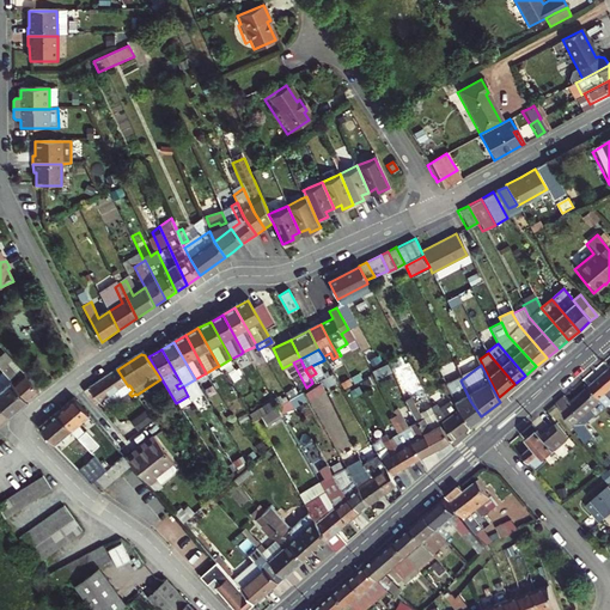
[(96,384),(84,391),(97,407),(128,386),(117,370),(96,384)]
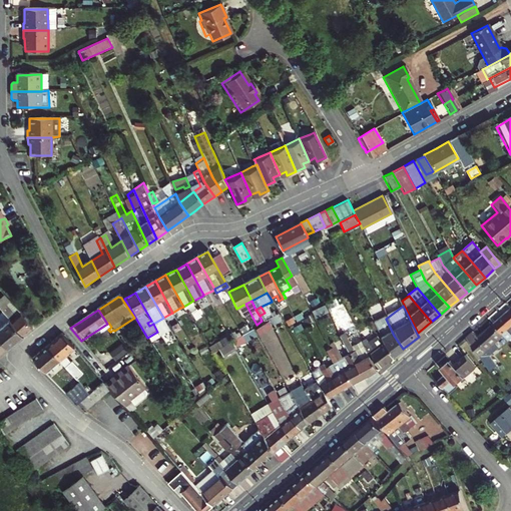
[(510,312),(509,310),(490,326),(500,337),(504,334),(510,341),(510,312)]
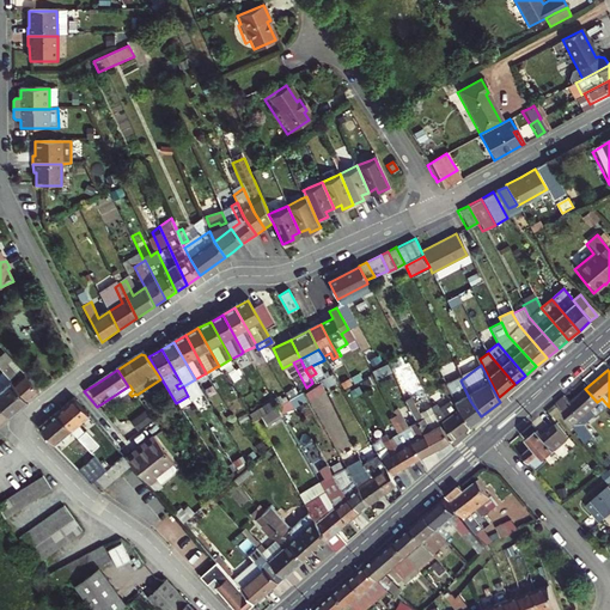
[(14,374),(8,379),(12,383),(30,402),(40,392),(25,374),(19,379),(14,374)]
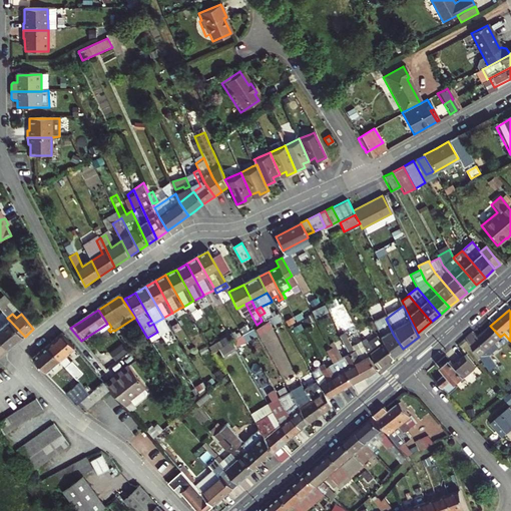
[(1,319),(0,320),(0,325),(2,328),(17,344),(25,337),(10,321),(6,325),(1,319)]
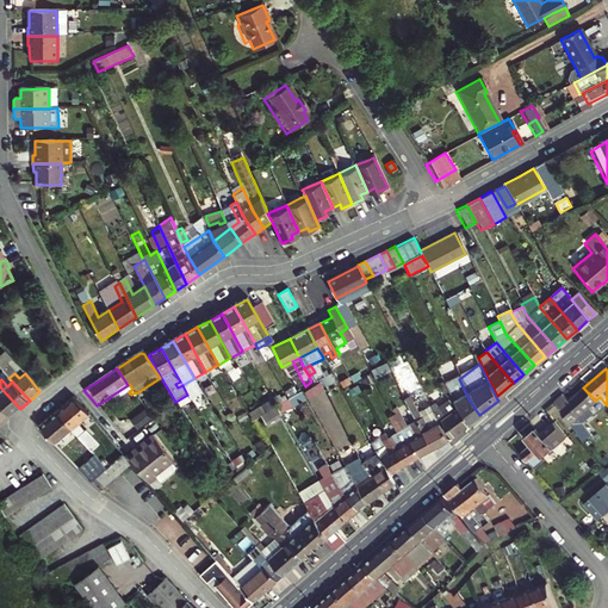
[(445,390),(454,410),(465,426),(479,415),(469,399),(459,379),(445,390)]
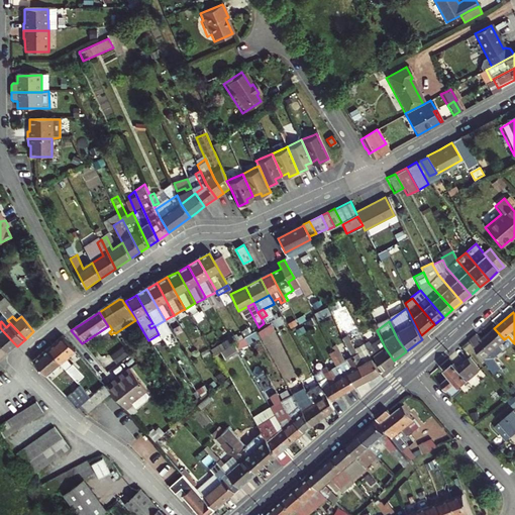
[(480,361),(504,339),(494,328),(479,341),(475,336),(468,342),(480,361)]
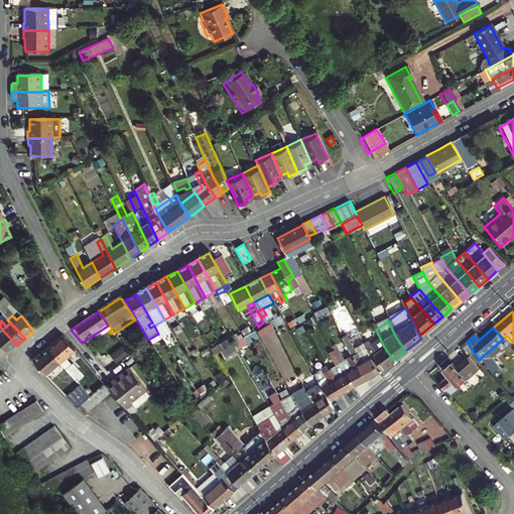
[(0,341),(9,352),(17,346),(2,330),(0,332),(0,341)]
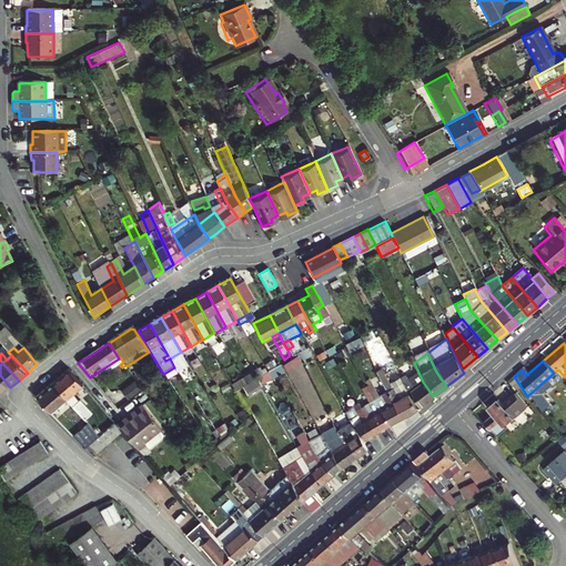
[(184,382),(174,367),(169,371),(178,385),(184,382)]
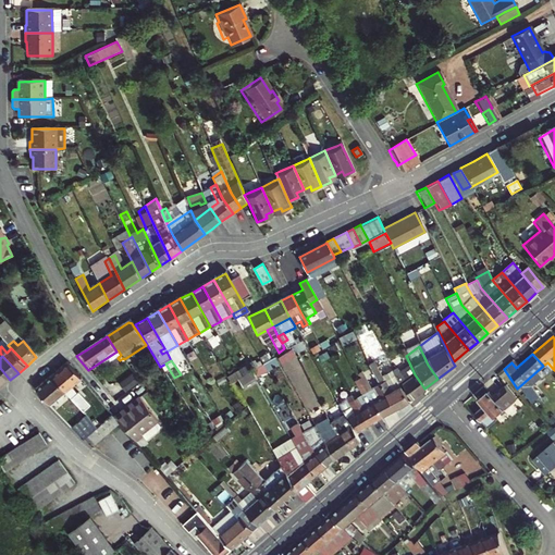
[(68,362),(51,377),(64,393),(81,379),(68,362)]
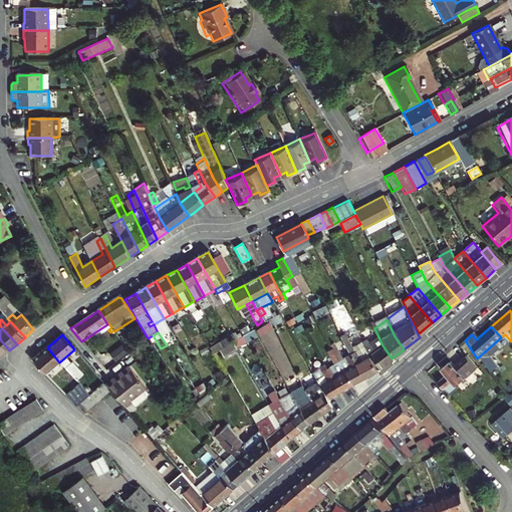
[(209,347),(213,354),(220,350),(224,357),(236,350),(228,336),(209,347)]
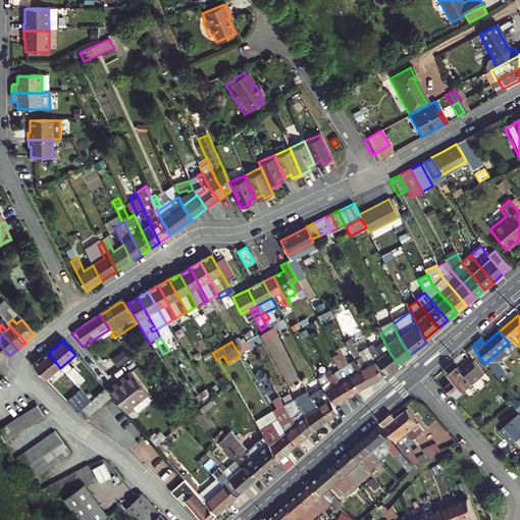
[(0,363),(9,356),(0,345),(0,363)]
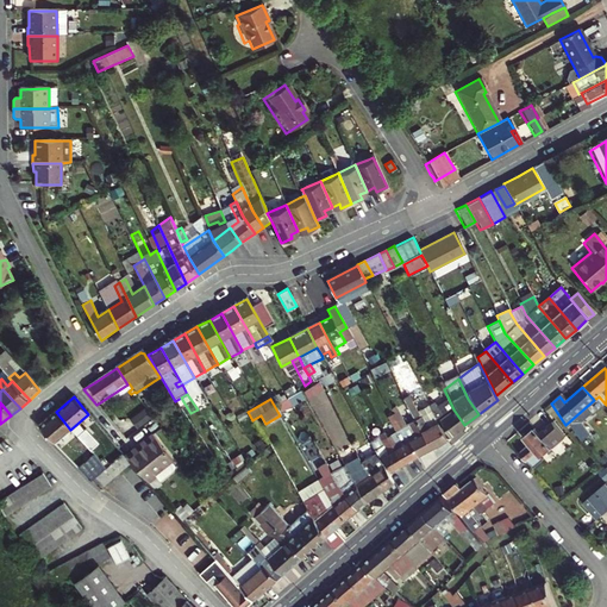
[(464,425),(454,410),(437,421),(448,438),(464,425)]
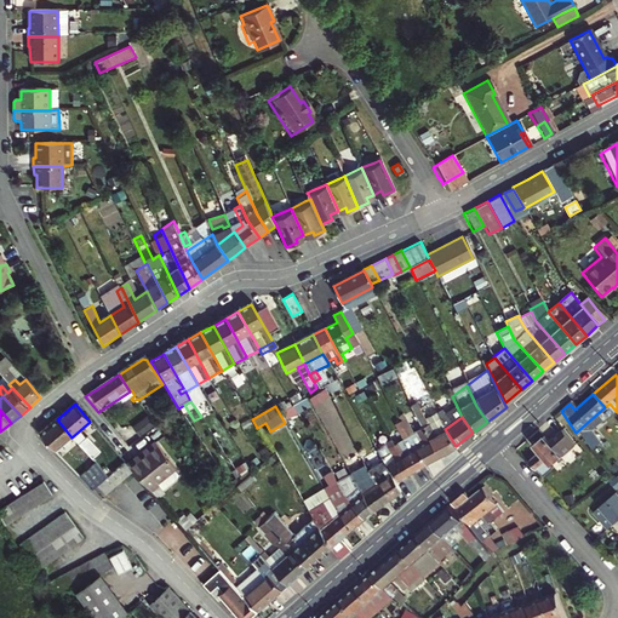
[(142,438),(158,427),(152,418),(137,430),(142,438)]
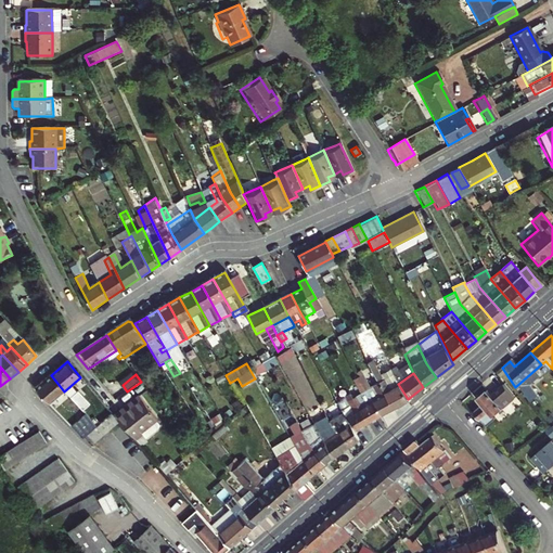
[(64,391),(51,375),(36,388),(49,406),(64,391)]
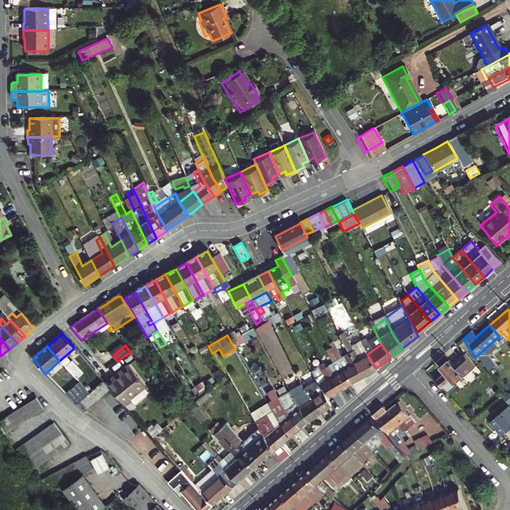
[(326,351),(333,363),(325,368),(338,392),(350,385),(342,371),(331,349),(326,351)]
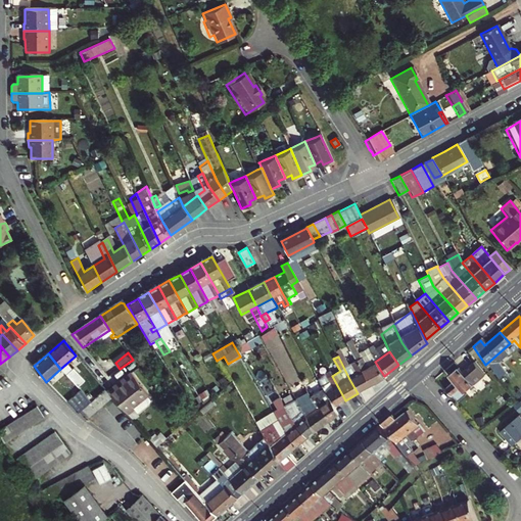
[(362,359),(357,363),(362,374),(369,387),(382,380),(375,365),(368,369),(362,359)]
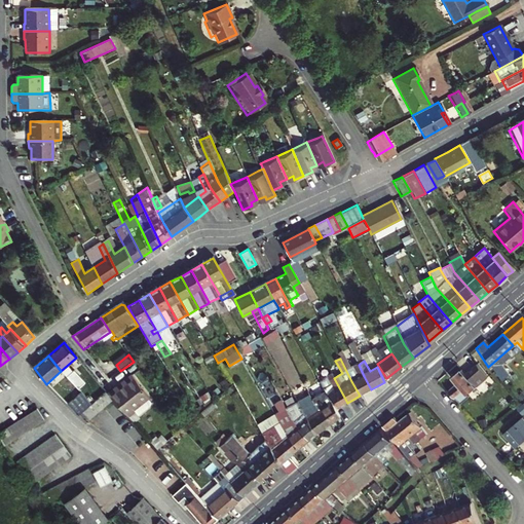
[(460,405),(469,398),(466,395),(488,377),(476,363),(463,372),(461,370),(452,378),(456,383),(449,390),(460,405)]
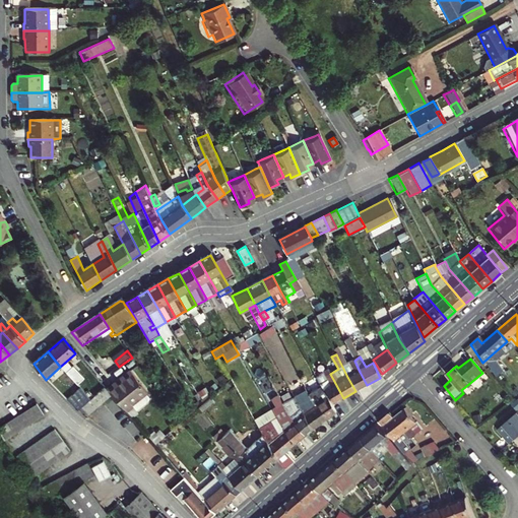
[(348,364),(353,374),(347,377),(355,391),(367,385),(360,372),(354,361),(348,364)]
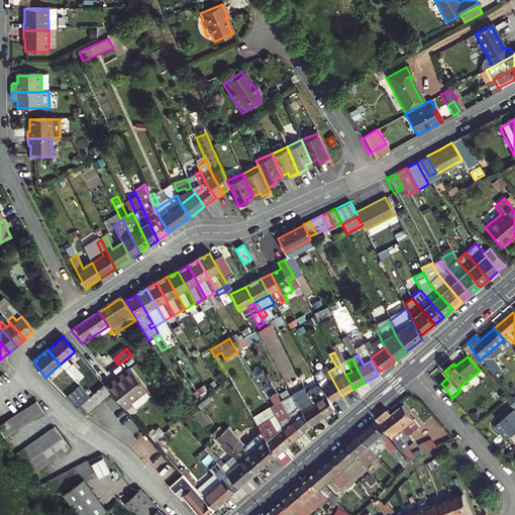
[(129,368),(121,375),(123,378),(109,390),(111,393),(128,411),(134,406),(132,403),(145,391),(147,389),(129,368)]
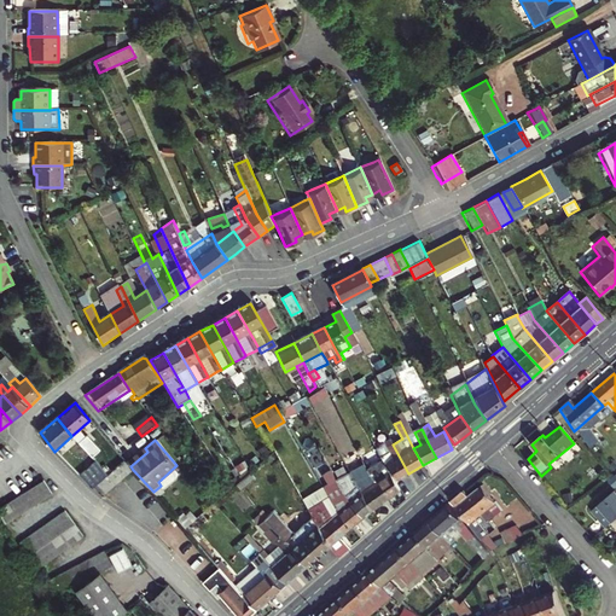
[(382,464),(383,465),(387,463),(396,480),(408,474),(393,445),(383,451),(382,447),(375,451),(382,464)]
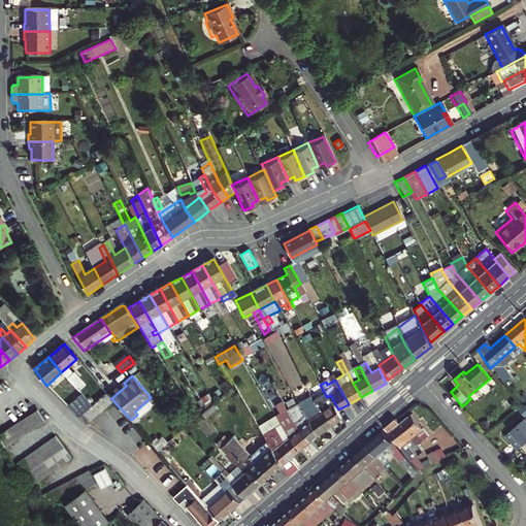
[(111,398),(107,393),(92,405),(79,417),(86,424),(113,401),(111,398)]
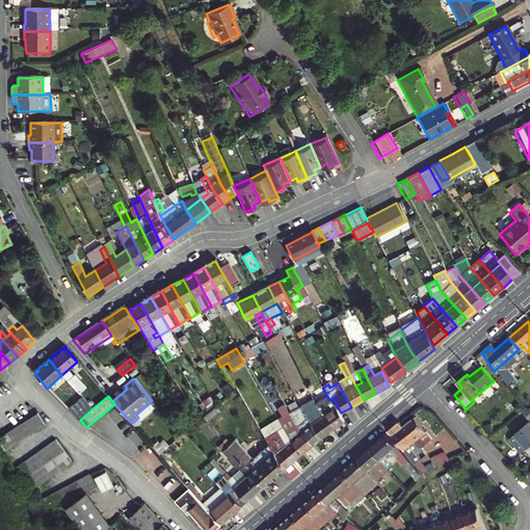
[(80,420),(93,408),(86,401),(71,414),(78,421),(80,420)]
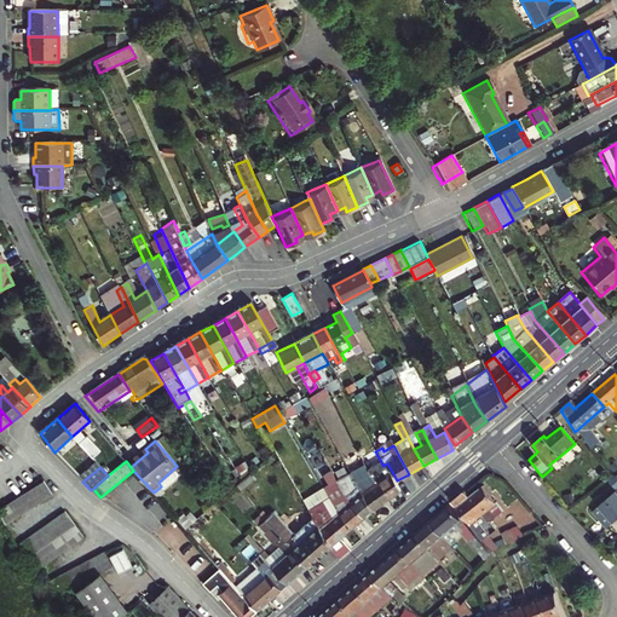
[(159,483),(161,486),(165,490),(180,476),(174,468),(159,483)]
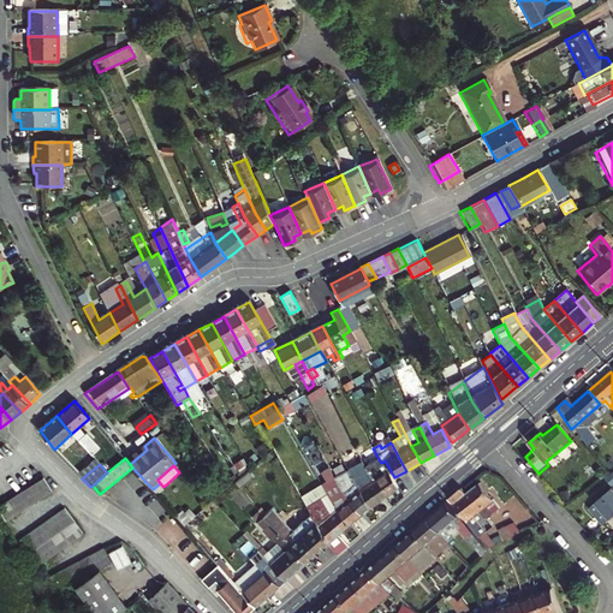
[(358,474),(355,468),(346,471),(357,489),(359,487),(359,483),(356,476),(358,474)]
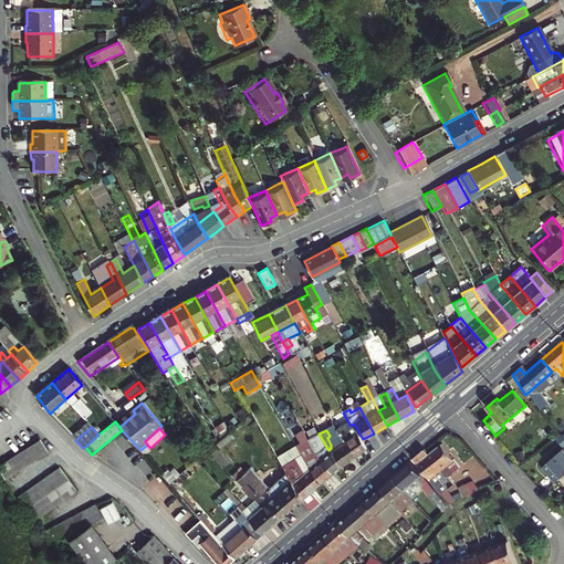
[(319,486),(331,476),(320,462),(307,440),(304,434),(291,441),(299,455),(307,471),(319,486)]
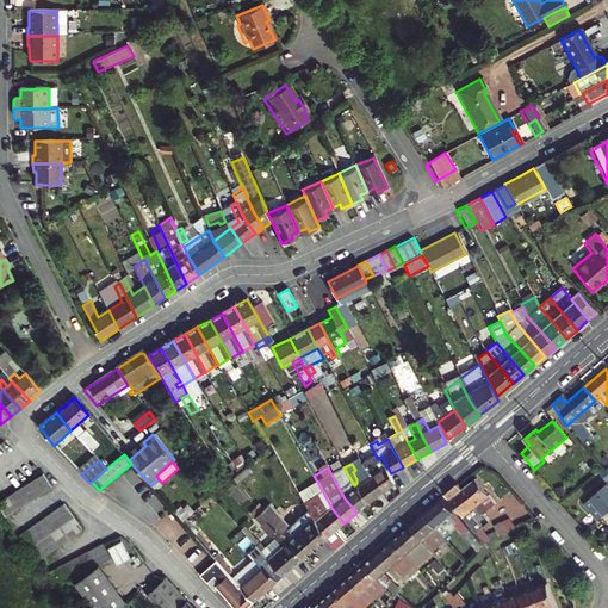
[(354,485),(343,467),(332,475),(345,498),(357,513),(366,506),(355,489),(354,485)]
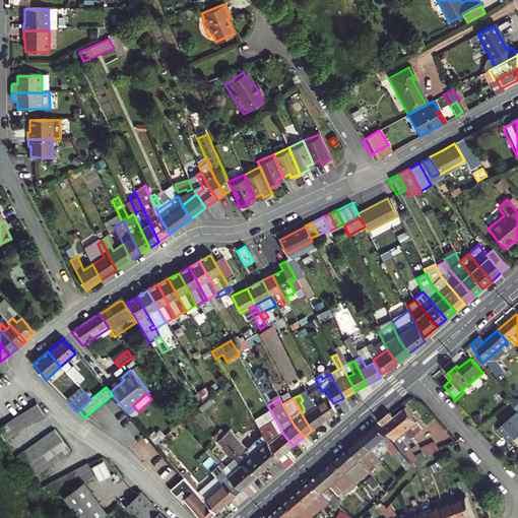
[(334,413),(326,398),(316,406),(324,422),(334,413)]
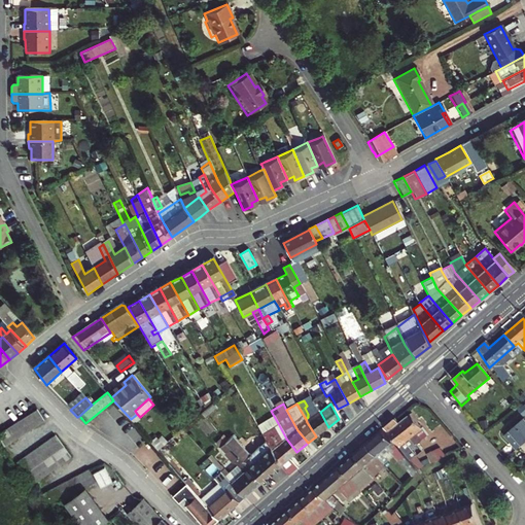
[(311,409),(314,416),(307,422),(316,436),(328,427),(320,412),(317,405),(311,409)]
